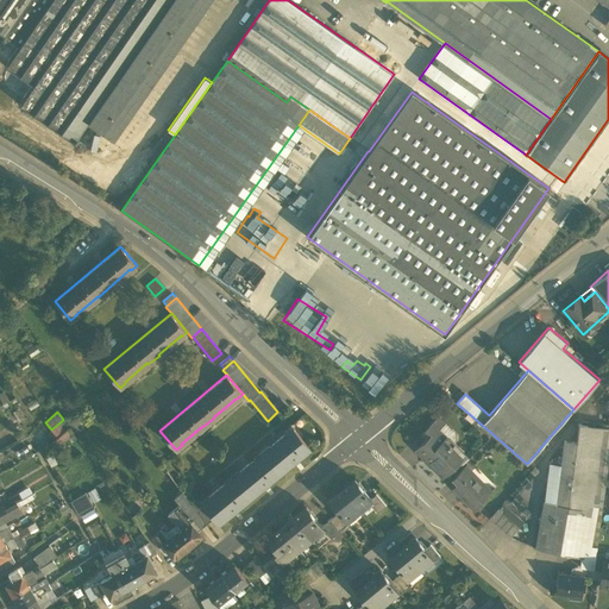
[(439,415),(433,422),(438,427),(439,428),(446,422),(439,415)]
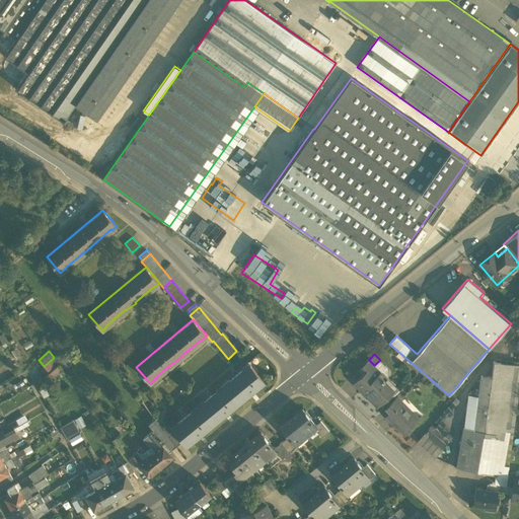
[(57,362),(54,358),(44,366),(49,373),(59,365),(57,362)]
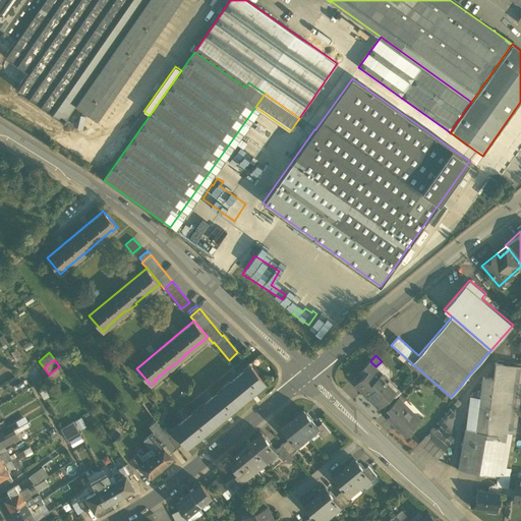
[(360,370),(364,375),(374,365),(370,361),(360,370)]
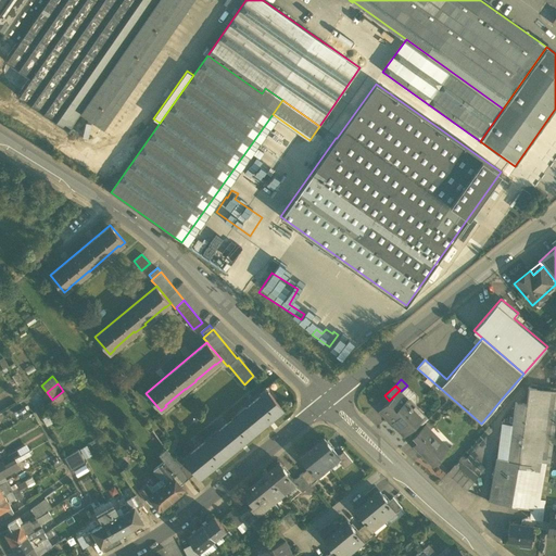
[(414,392),(407,386),(401,391),(408,399),(414,392)]
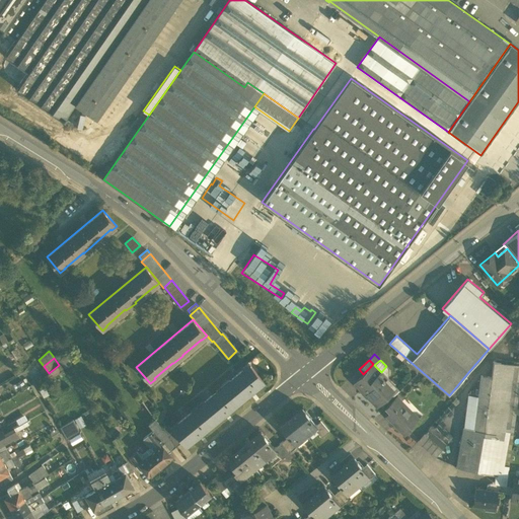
[(478,395),(473,429),(495,433),(495,429),(509,431),(513,432),(515,424),(518,390),(518,364),(494,361),(491,377),(480,375),(478,395)]
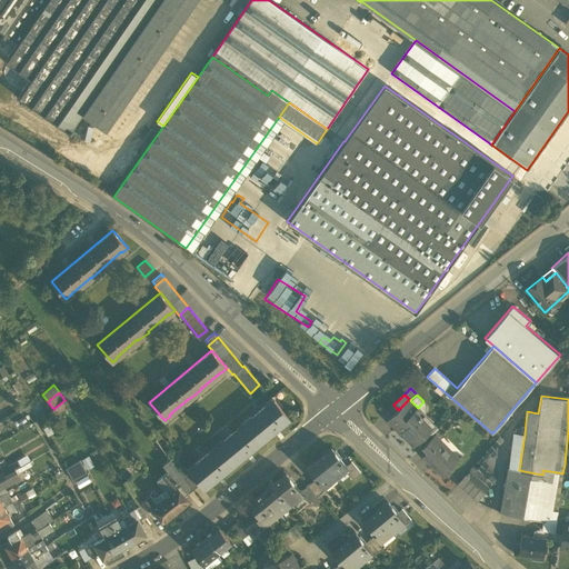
[(200,483),(205,488),(290,418),(275,399),(267,405),(260,409),(251,417),(252,417),(239,429),(238,428),(222,440),(223,441),(210,452),(210,451),(196,463),(196,465),(189,470),(191,472),(200,483)]
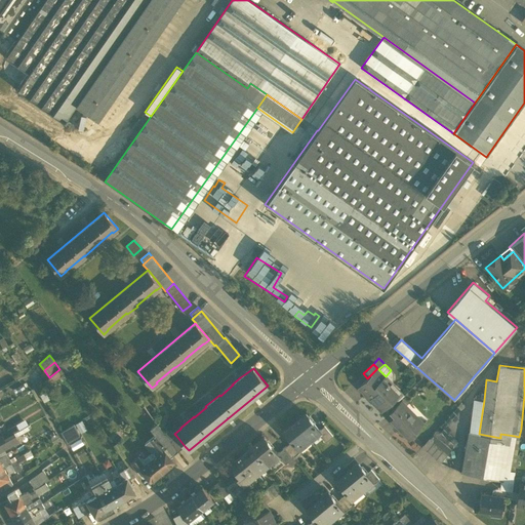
[(374,405),(380,411),(397,395),(389,386),(391,385),(388,381),(386,384),(382,379),(386,376),(378,369),(377,368),(367,378),(360,386),(368,394),(369,393),(377,402),(374,405)]
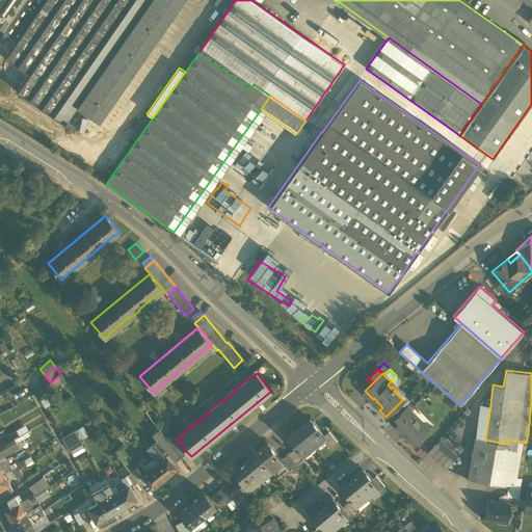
[(398,377),(396,375),(391,381),(388,384),(391,389),(393,387),(396,390),(398,388),(398,377)]
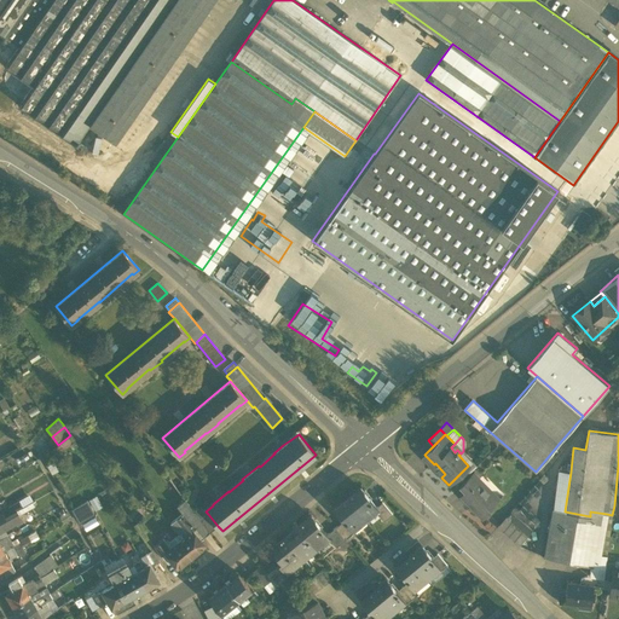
[(559,470),(554,510),(565,512),(571,472),(559,470)]
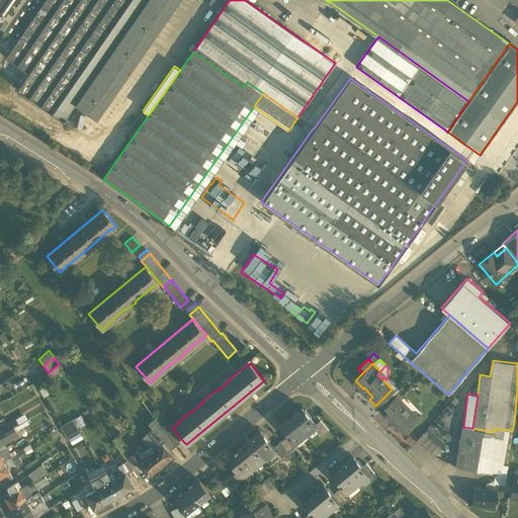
[(384,407),(390,412),(400,403),(401,401),(396,396),(384,407)]
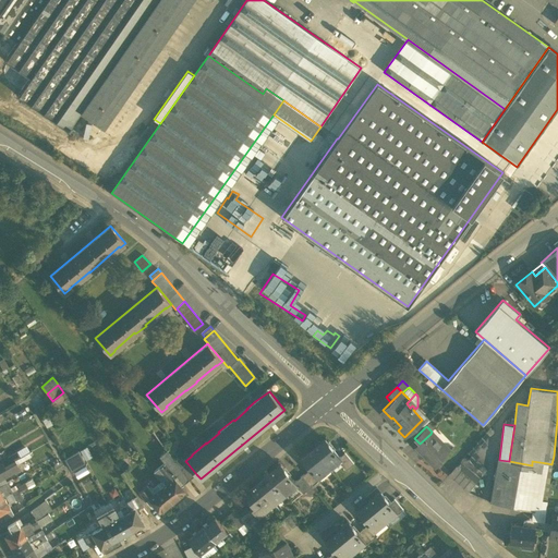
[(426,458),(435,468),(439,463),(438,461),(448,451),(431,434),(420,444),(422,445),(417,448),(426,458)]
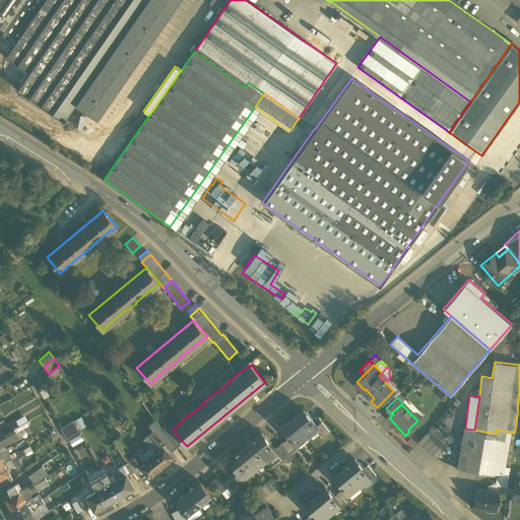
[(304,410),(291,419),(307,437),(316,430),(318,428),(316,426),(304,410)]
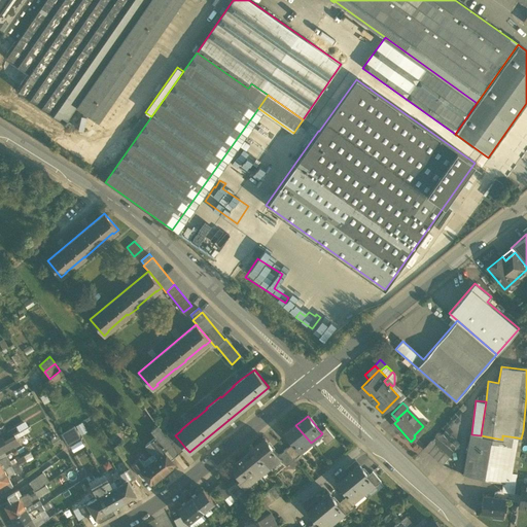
[(79,433),(86,430),(81,421),(75,424),(79,433)]
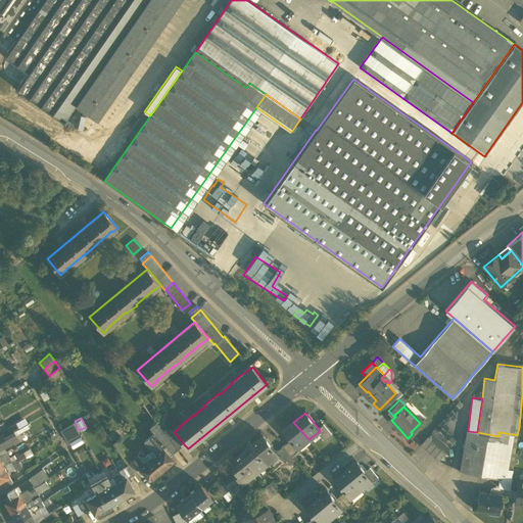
[(1,431),(3,433),(4,436),(16,430),(27,424),(24,419),(1,431)]
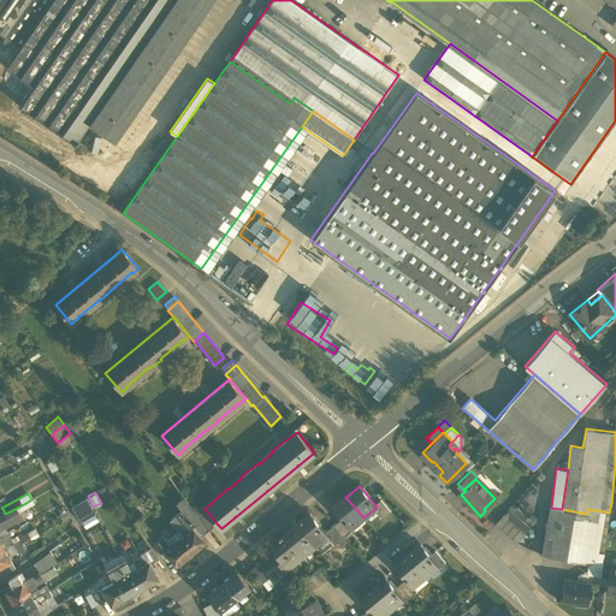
[(363,517),(345,497),(333,507),(342,517),(351,528),(363,517)]
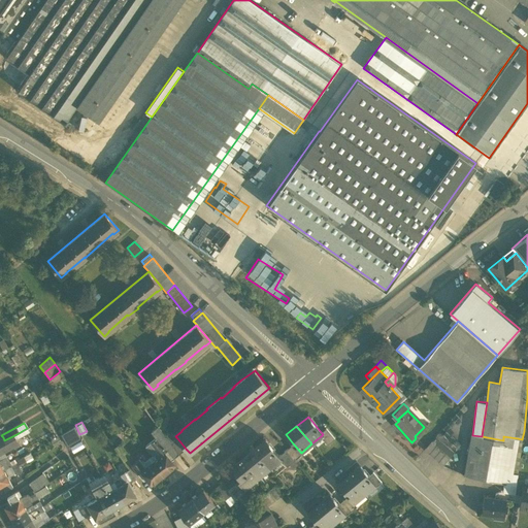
[(62,435),(67,446),(80,437),(74,427),(62,435)]
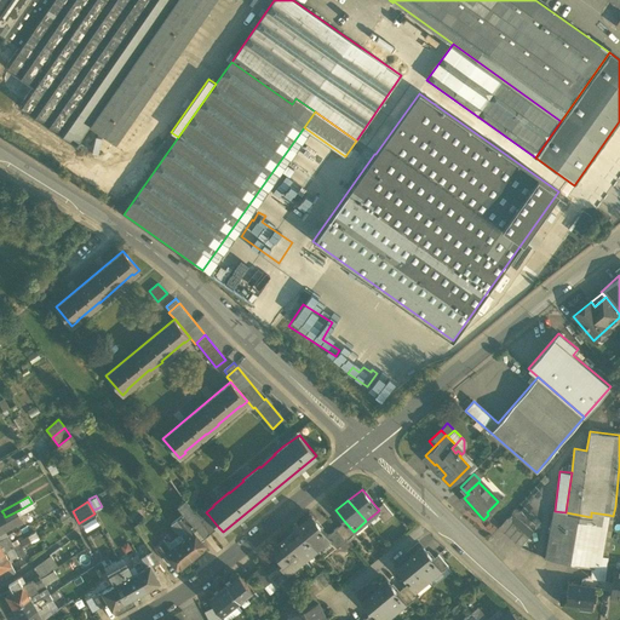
[(377,512),(384,522),(392,515),(383,503),(377,507),(379,510),(377,512)]
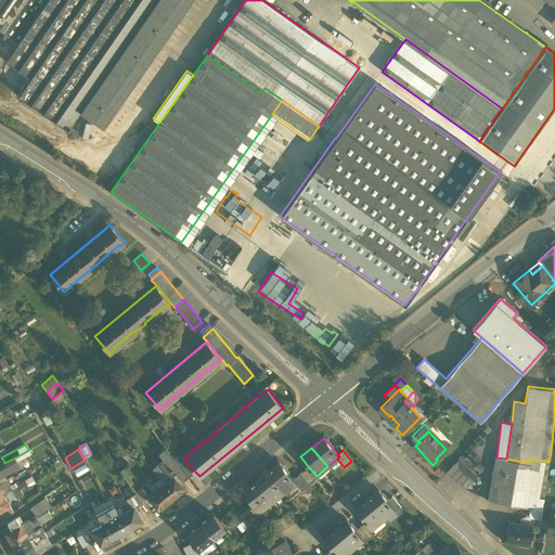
[(170,454),(165,459),(168,463),(173,459),(170,454)]
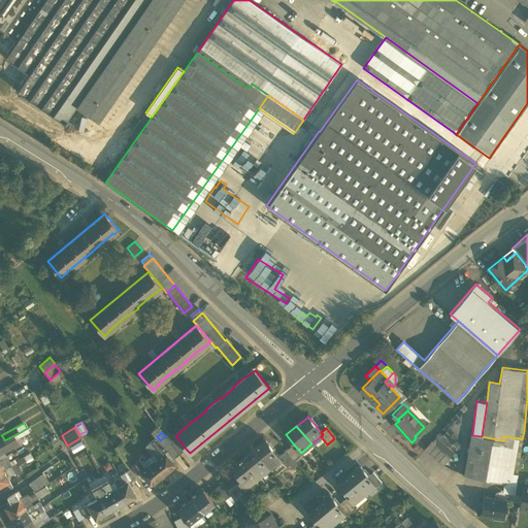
[(4,440),(6,442),(8,448),(21,441),(17,434),(4,440)]
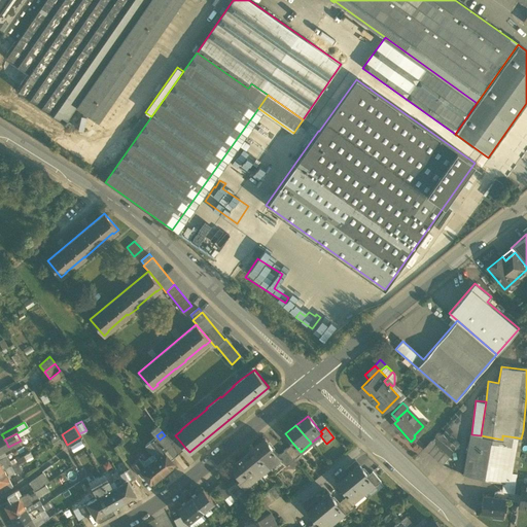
[(511,472),(517,437),(502,435),(502,440),(481,435),(471,434),(463,476),(502,483),(516,485),(517,479),(517,473),(511,472)]
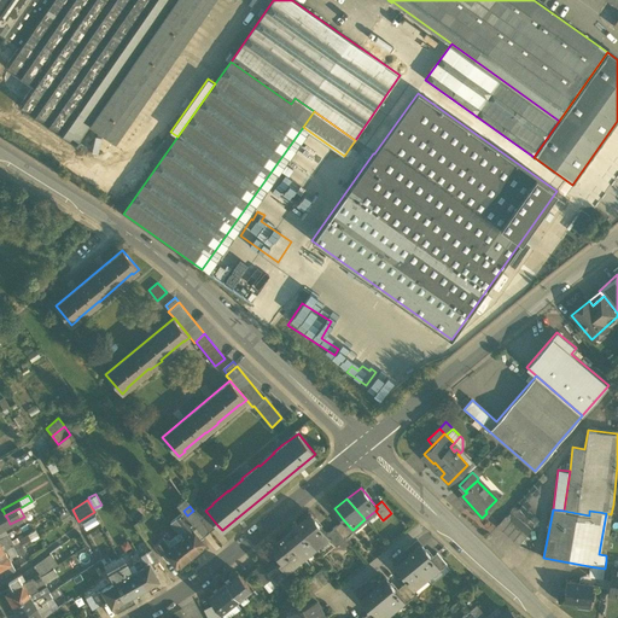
[(186,532),(178,538),(191,555),(207,544),(200,537),(200,536),(202,535),(196,526),(187,516),(184,511),(175,518),(186,532)]
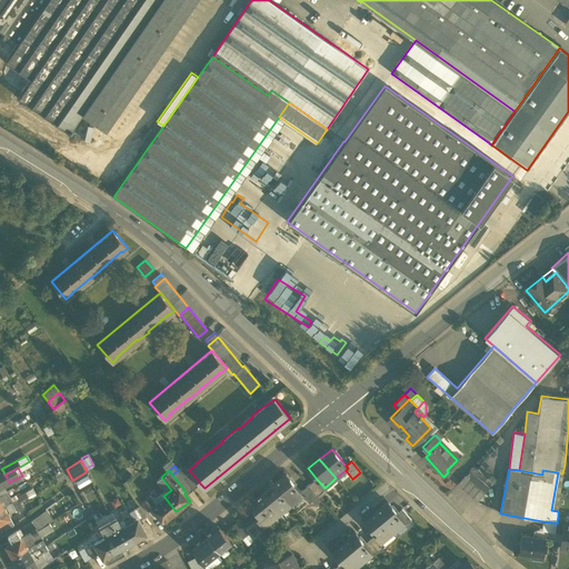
[(172,475),(180,485),(186,480),(183,478),(178,470),(172,475)]
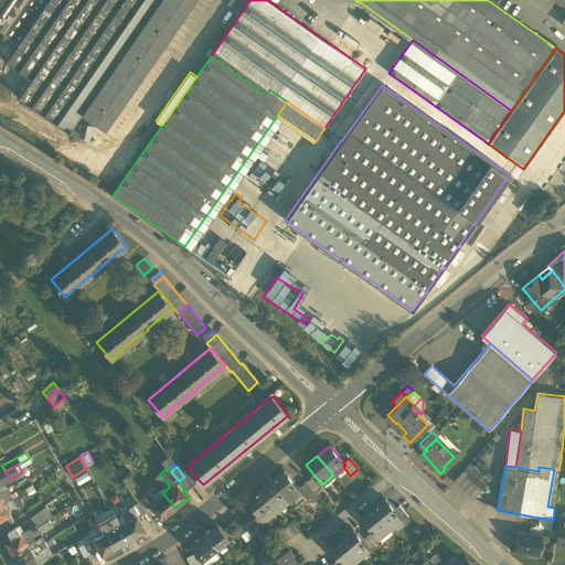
[(462,472),(482,490),(487,486),(468,467),(462,472)]
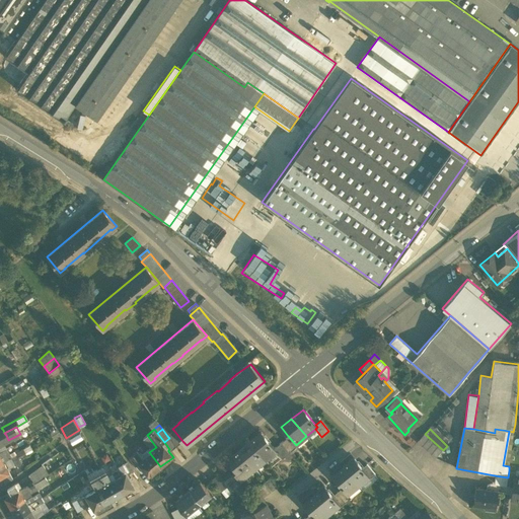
[(174,431),(167,436),(169,438),(175,446),(182,441),(174,431)]
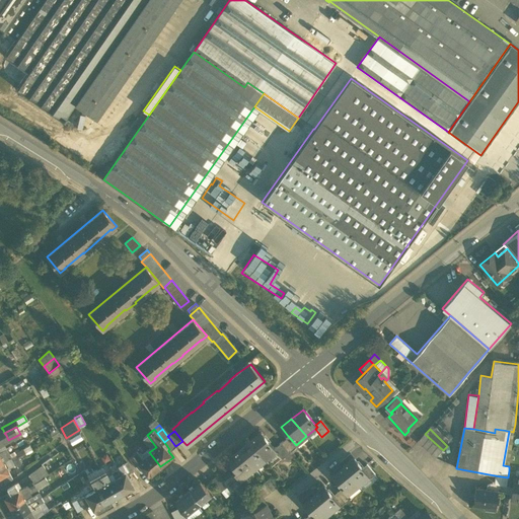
[(262,433),(250,441),(266,460),(276,451),(274,448),(262,433)]
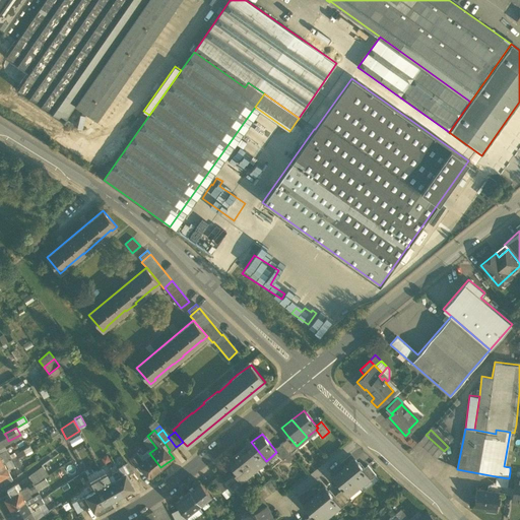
[(128,448),(119,435),(112,441),(121,453),(128,448)]
